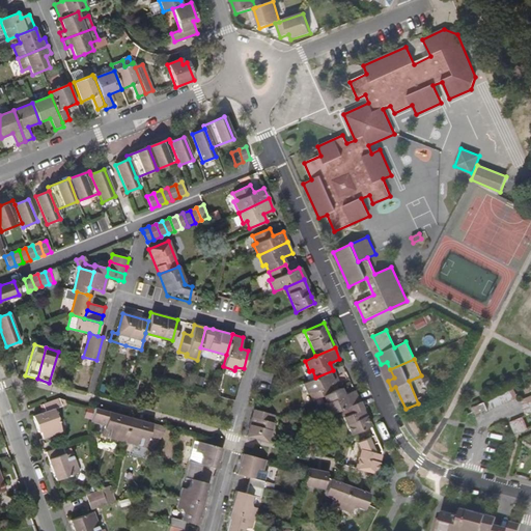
[(381,364),(384,372),(390,369),(387,362),(381,364)]
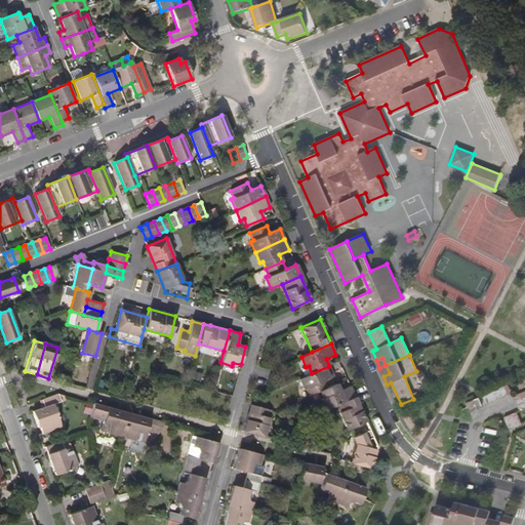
[(379,368),(384,376),(390,373),(386,365),(379,368)]
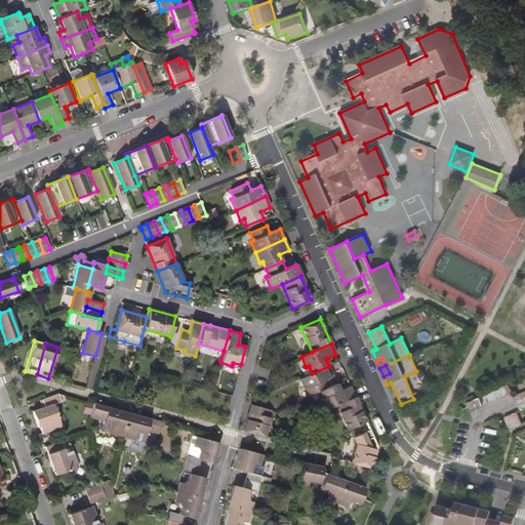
[(329,366),(312,373),(299,378),(304,390),(307,389),(310,395),(320,391),(326,388),(323,380),(333,376),(329,366)]
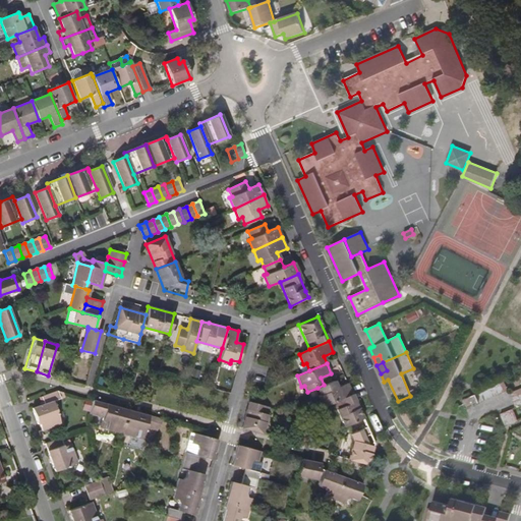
[(124,396),(130,398),(135,379),(129,378),(124,396)]
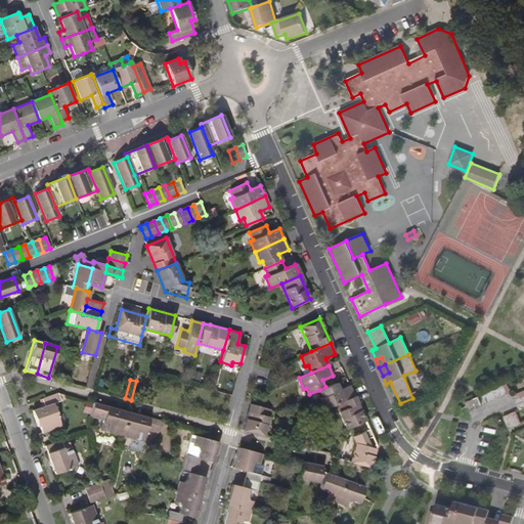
[(489,388),(479,392),(484,404),(512,393),(506,381),(489,388)]
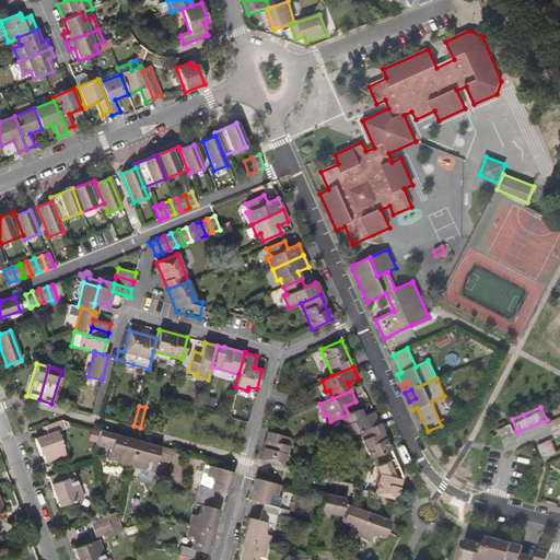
[(359,409),(348,413),(341,417),(345,424),(341,426),(347,438),(358,432),(378,423),(373,412),(362,417),(359,409)]
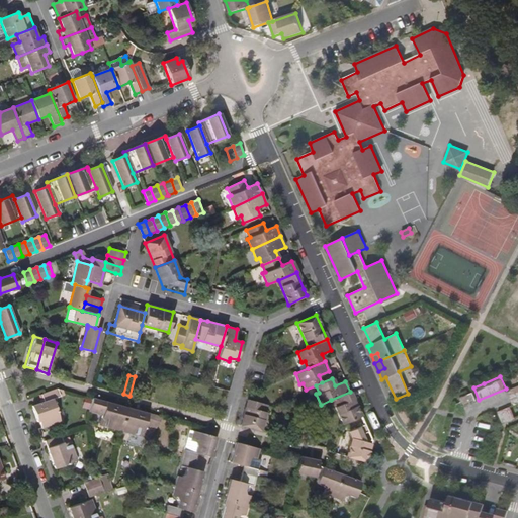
[(517,385),(506,391),(509,398),(517,394),(517,385)]
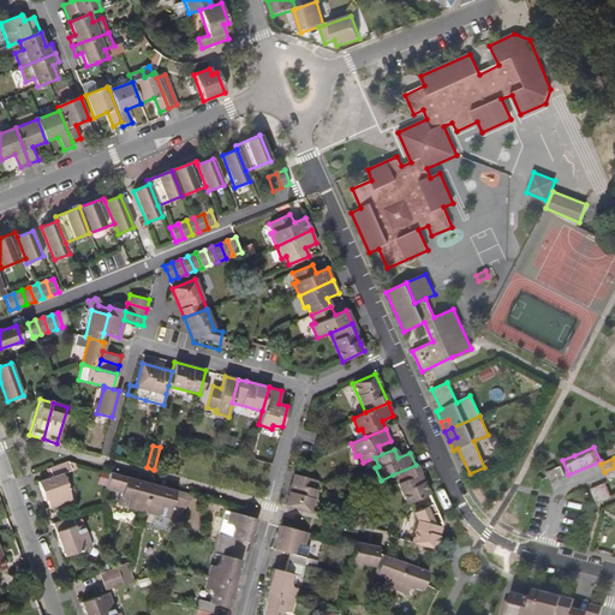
[(73,463),(69,461),(48,469),(52,477),(39,483),(45,501),(47,501),(49,509),(72,501),(63,473),(76,469),(73,463)]
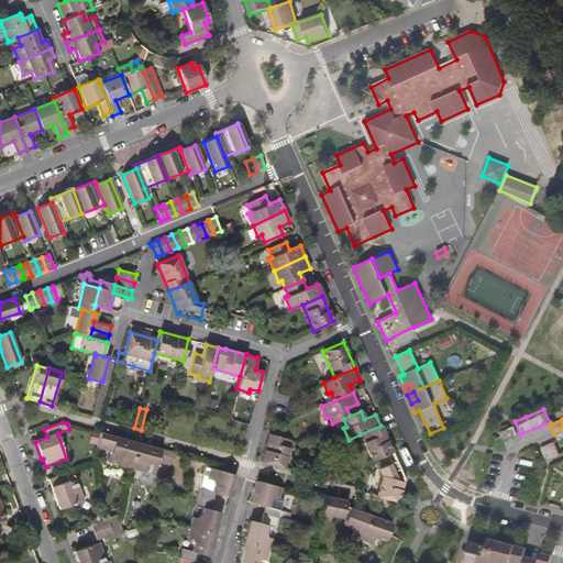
[(385,435),(381,426),(360,434),(372,461),(393,452),(385,435)]
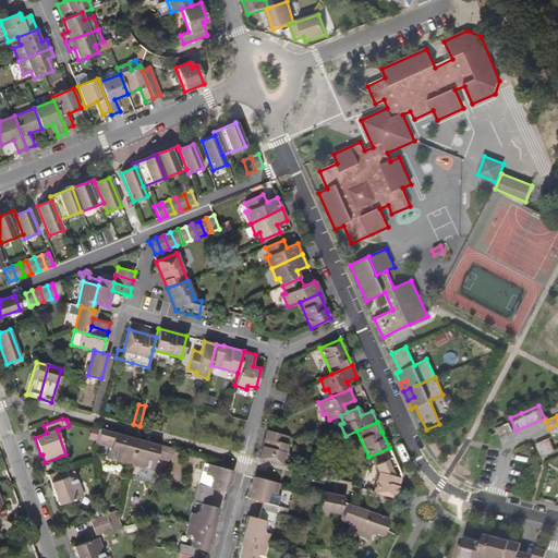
[(494,429),(497,438),(512,433),(508,423),(494,429)]
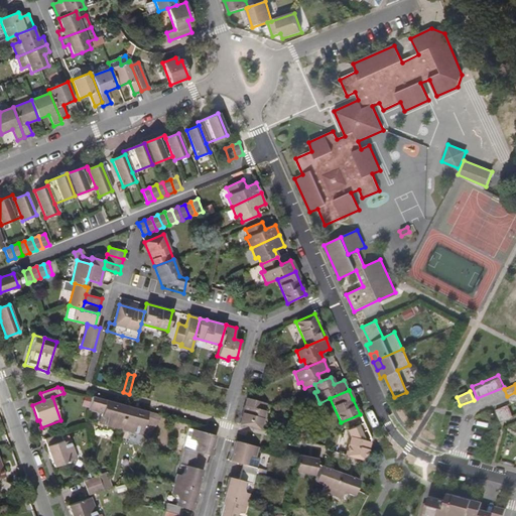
[(515,392),(507,396),(510,402),(515,399),(515,392)]
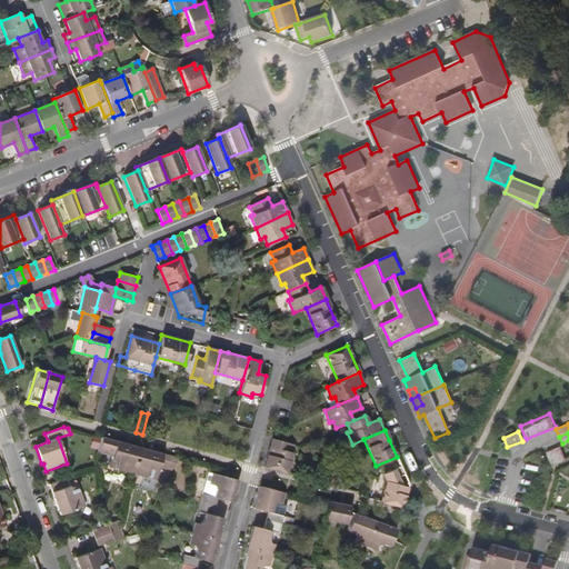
[(100,437),(100,451),(112,455),(111,459),(113,460),(111,467),(132,473),(139,447),(100,437)]
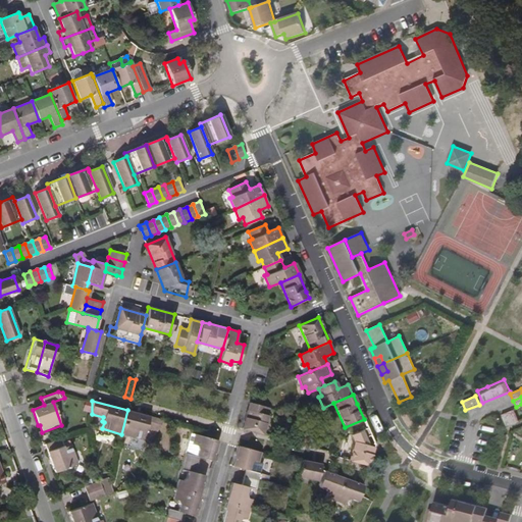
[(269,408),(250,402),(243,428),(263,434),(269,408)]
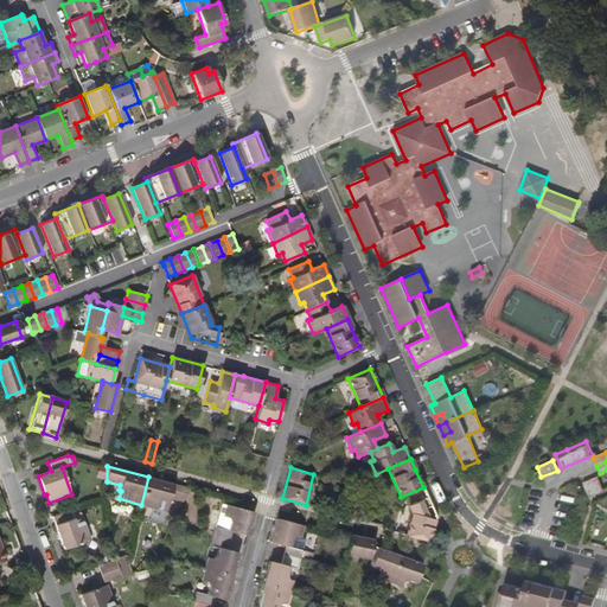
[(588,496),(604,489),(598,475),(582,481),(588,496)]
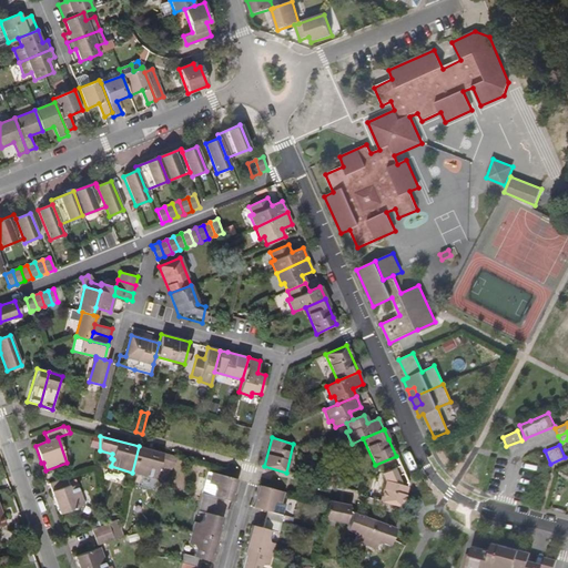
[(172,469),(179,457),(139,446),(132,473),(158,479),(159,472),(158,470),(159,466),(172,469)]
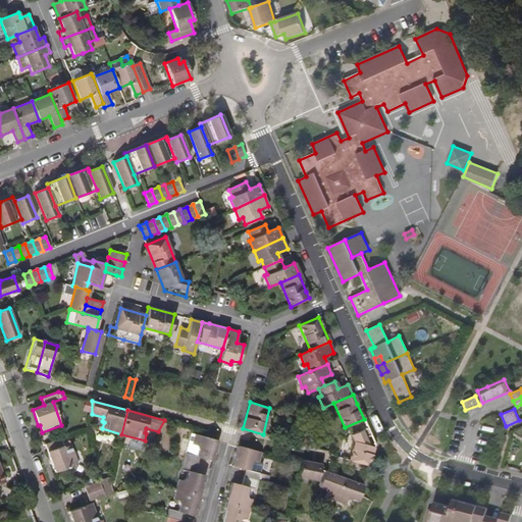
[(349,460),(369,466),(374,444),(367,427),(351,434),(354,440),(349,460)]
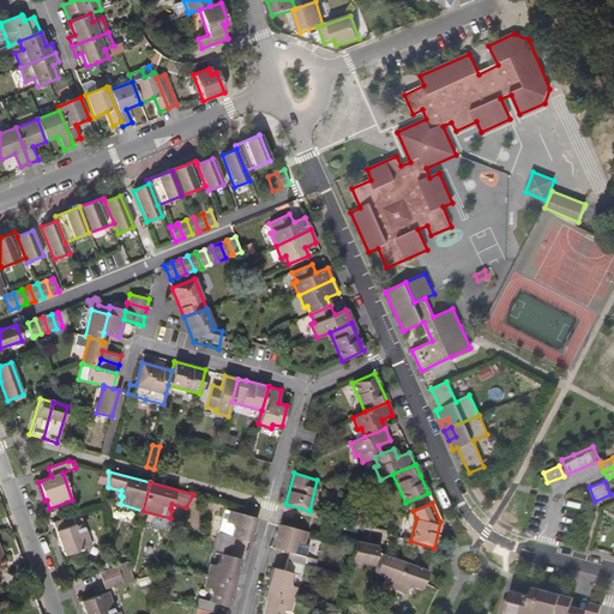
[(251,542),(257,518),(226,510),(216,542),(232,547),(235,537),(251,542)]
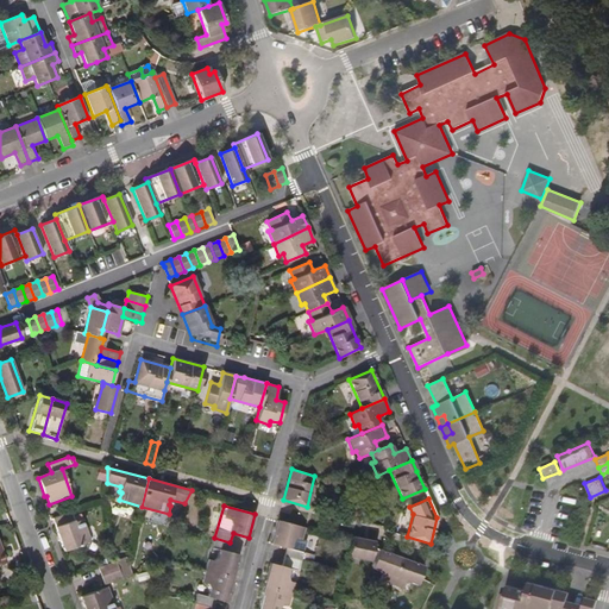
[(71,512),(52,519),(64,551),(90,541),(83,519),(75,522),(74,519),(71,512)]
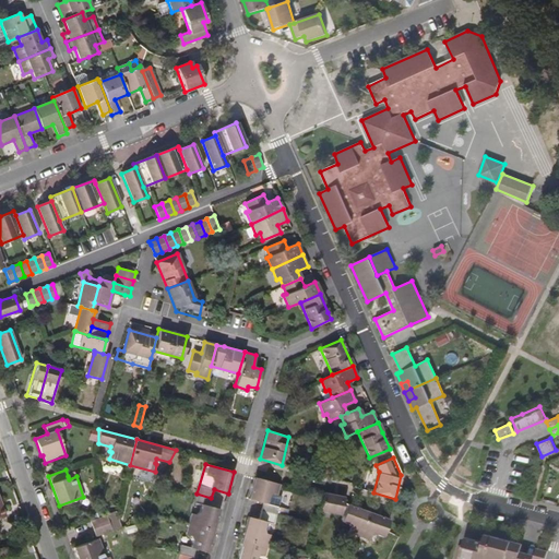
[(254,477),(249,499),(263,503),(261,511),(275,515),(286,518),(288,510),(266,503),(269,497),(272,494),(277,495),(281,484),(254,477)]
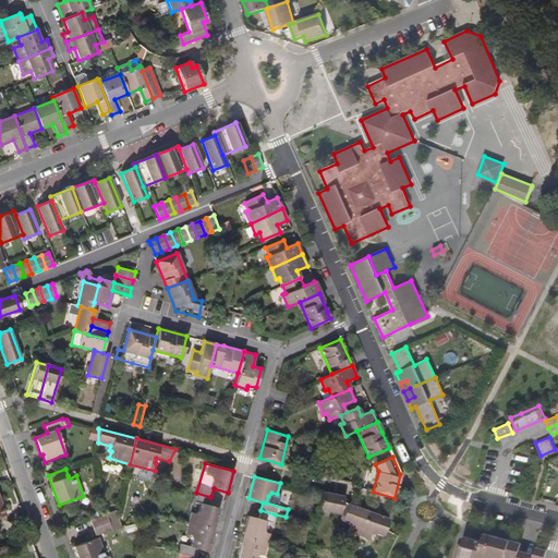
[(342,502),(343,496),(323,492),(322,495),(319,509),(340,513),(342,502)]
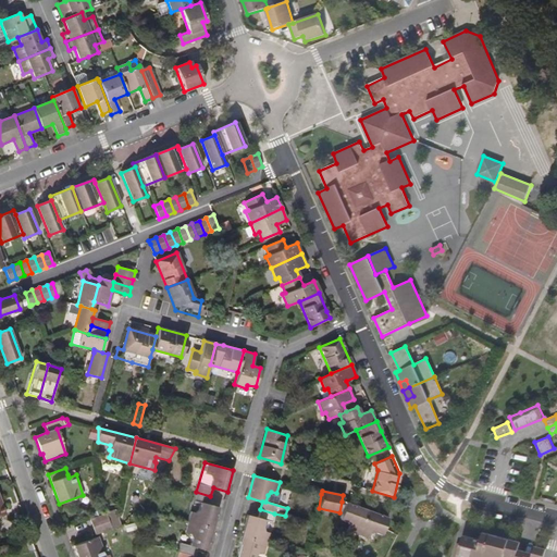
[(187,522),(212,529),(219,507),(208,505),(210,496),(196,492),(194,500),(200,503),(199,509),(195,512),(190,511),(187,522)]
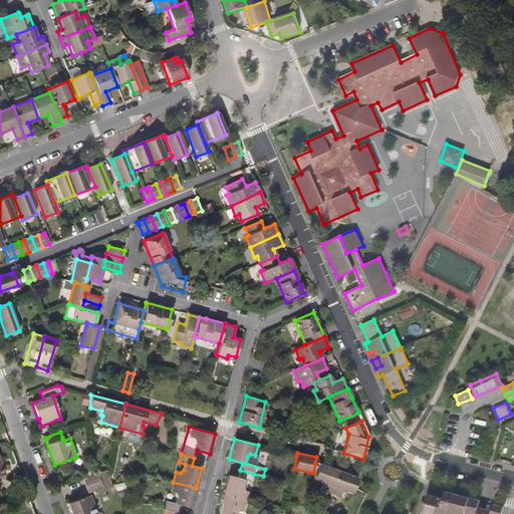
[(330,493),(338,471),(319,464),(313,480),(320,482),(322,486),(321,490),(330,493)]
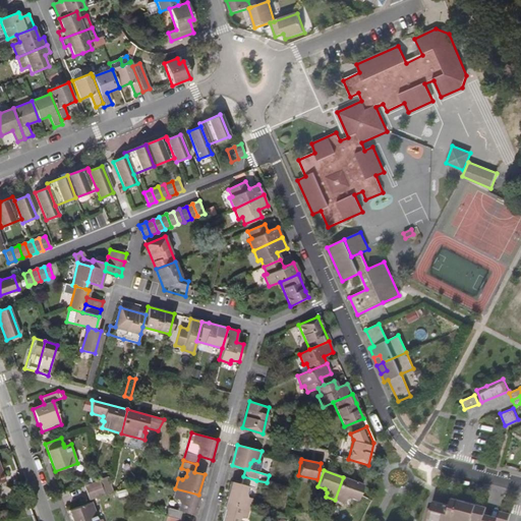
[(256,480),(243,476),(241,484),(232,481),(227,502),(250,509),(252,499),(247,498),(246,493),(248,486),(255,488),(256,480)]
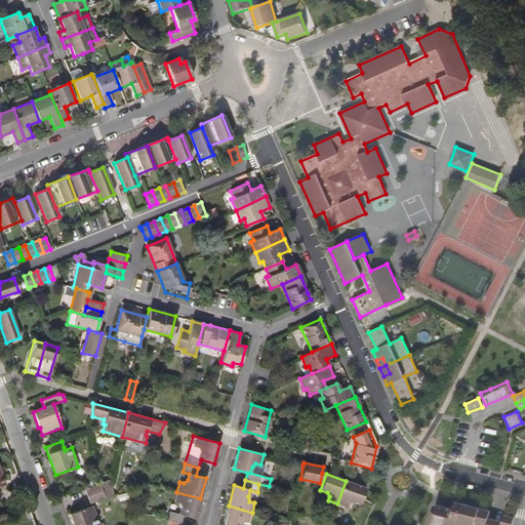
[(94,485),(84,488),(87,496),(108,488),(106,481),(94,485)]
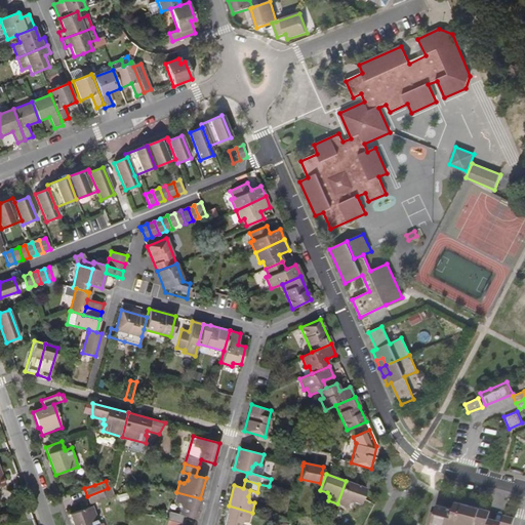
[(362,497),(366,488),(346,481),(337,503),(347,508),(349,502),(353,502),(360,505),(362,497)]
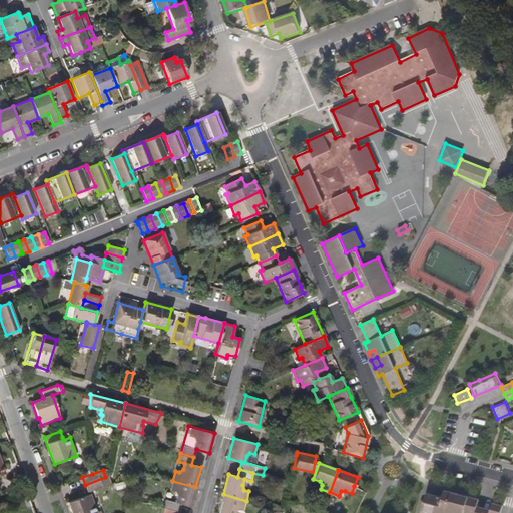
[(88,492),(108,485),(105,477),(85,485),(88,492)]
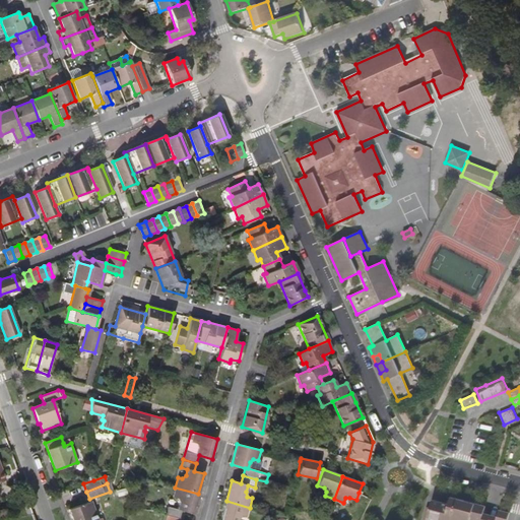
[(166,514),(179,518),(181,510),(193,513),(198,494),(175,488),(173,497),(178,498),(179,503),(177,509),(169,507),(166,514)]
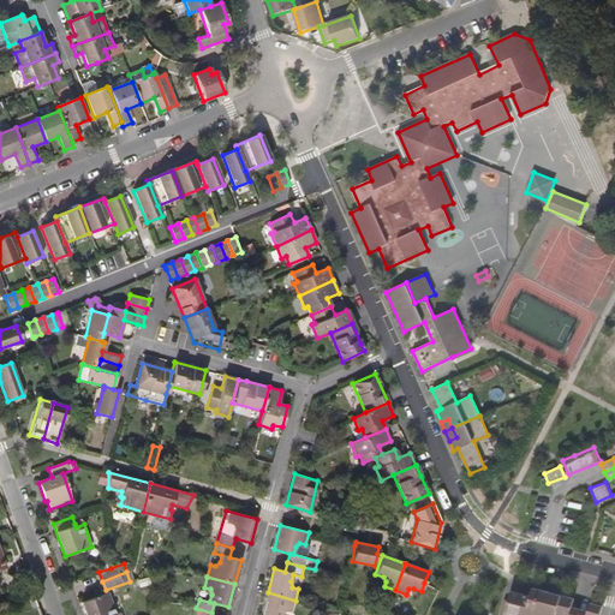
[(557,614),(562,596),(535,589),(532,596),(512,591),(509,601),(506,599),(502,613),(506,614),(505,614),(557,614)]
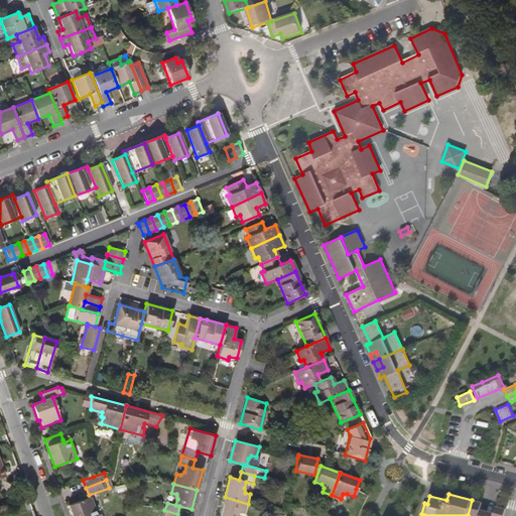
[(72,515),(97,515),(98,515),(91,497),(69,505),(72,515)]
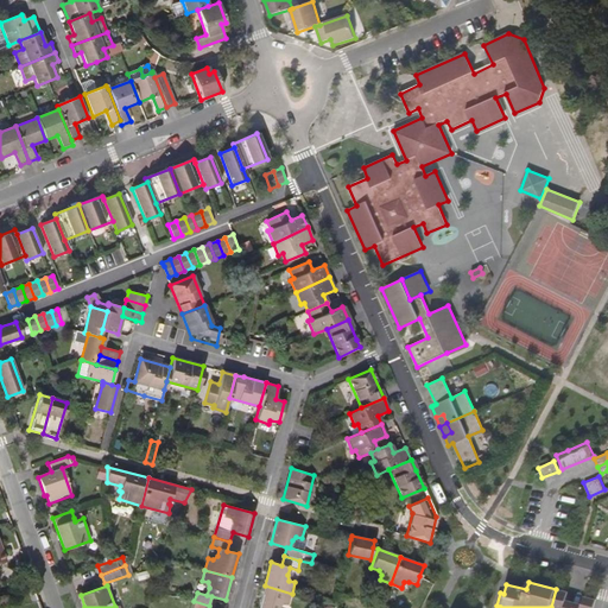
[(292,594),(265,586),(258,607),(278,607),(279,606),(283,603),(289,605),(292,594)]
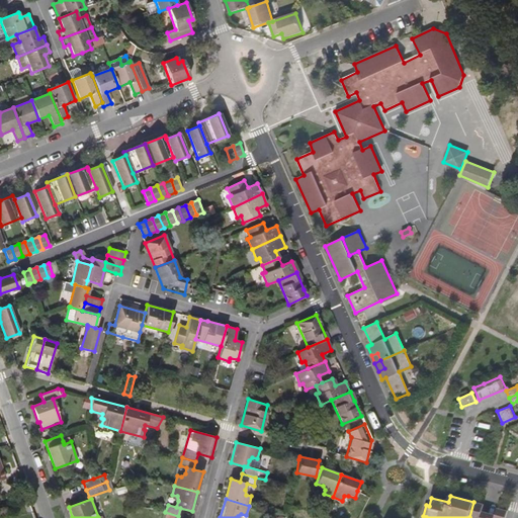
[(484,504),(473,502),(469,517),(487,517),(489,513),(482,511),(484,504)]
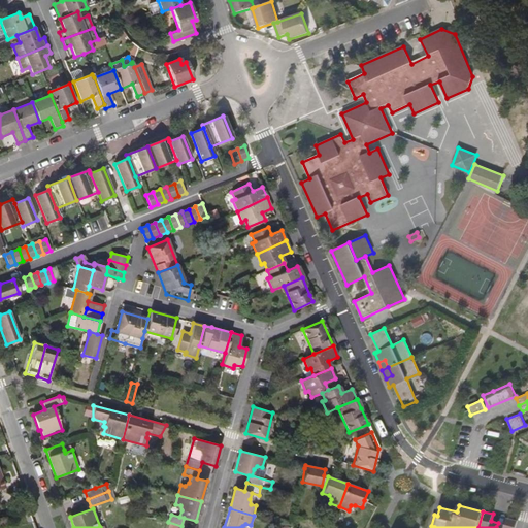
[(516,527),(518,521),(507,518),(505,525),(498,523),(496,527),(516,527)]
